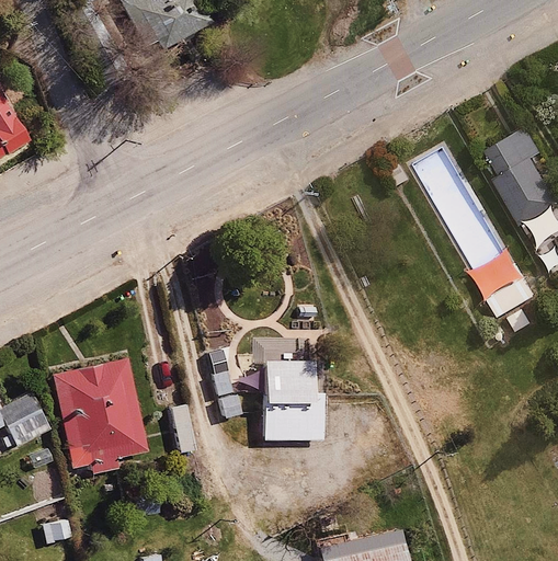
[(66,0),(101,91),(125,82),(95,2),(99,0),(66,0)]
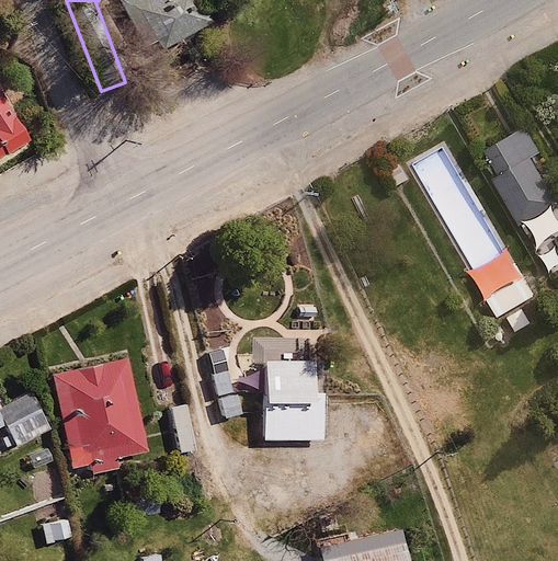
[(120,0),(146,48),(160,41),(163,46),(220,16),(212,0),(120,0)]
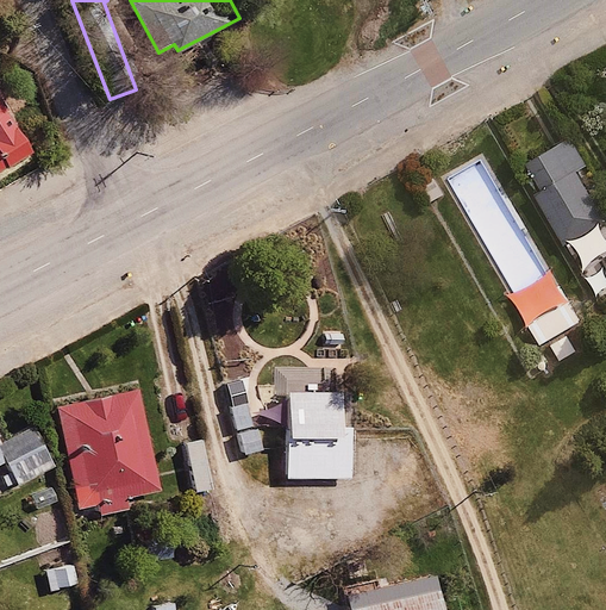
[(0,173),(37,150),(0,91),(0,173)]
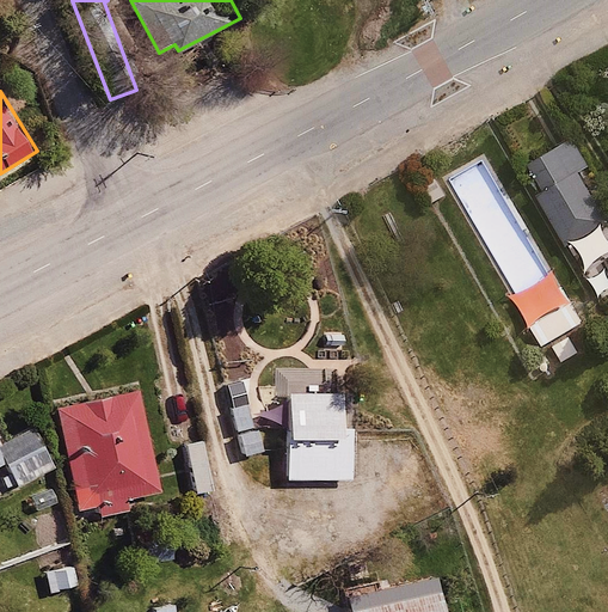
[(576,138),(533,163),(551,190),(540,196),(570,245),(607,221),(607,208),(582,166),(590,161),(576,138)]
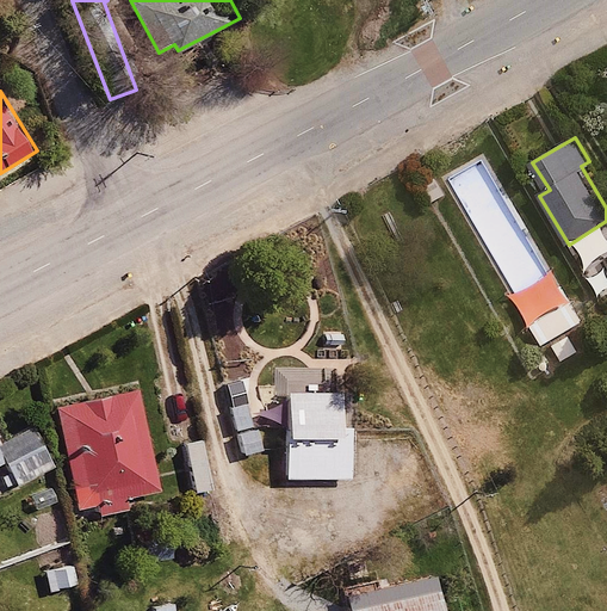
[(475,142),(420,179),(434,203),(452,192),(556,357),(576,345),(568,331),(584,320),(475,142)]
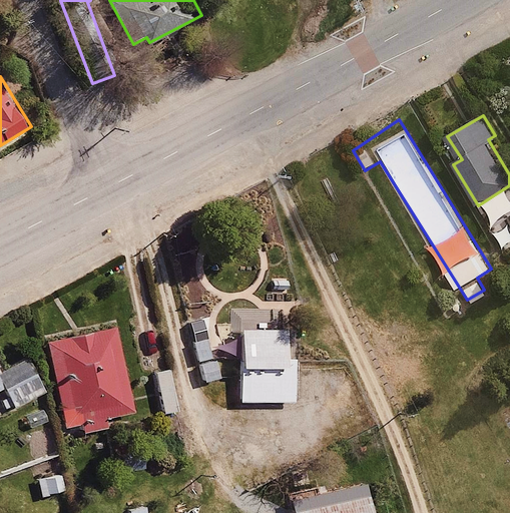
[(119,329),(50,342),(65,423),(86,419),(89,433),(108,429),(105,415),(133,410),(119,329)]
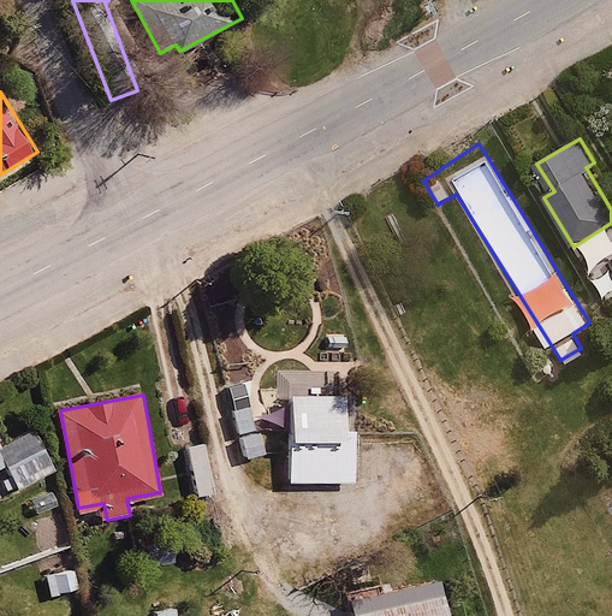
[(346,396),(289,395),(291,455),(322,455),(321,480),(355,481),(356,430),(345,430),(346,396)]
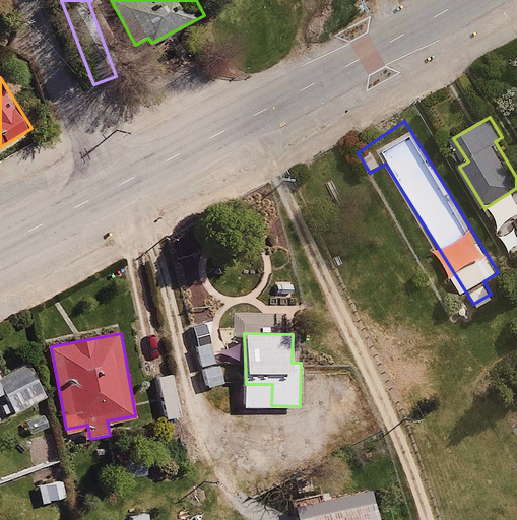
[(212,344),(198,348),(208,388),(222,384),(212,344)]
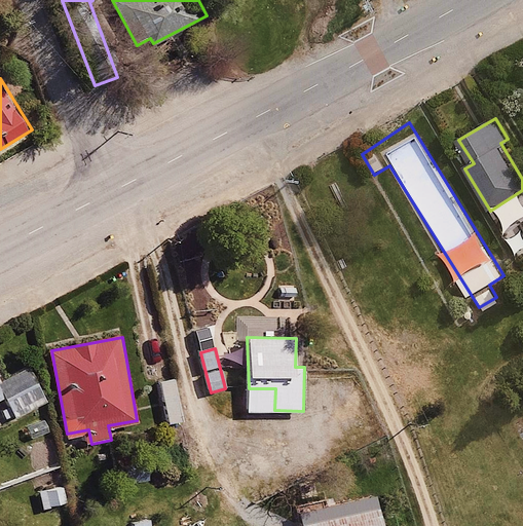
[(0,367),(0,401),(4,399),(12,416),(45,402),(36,380),(10,391),(0,367)]
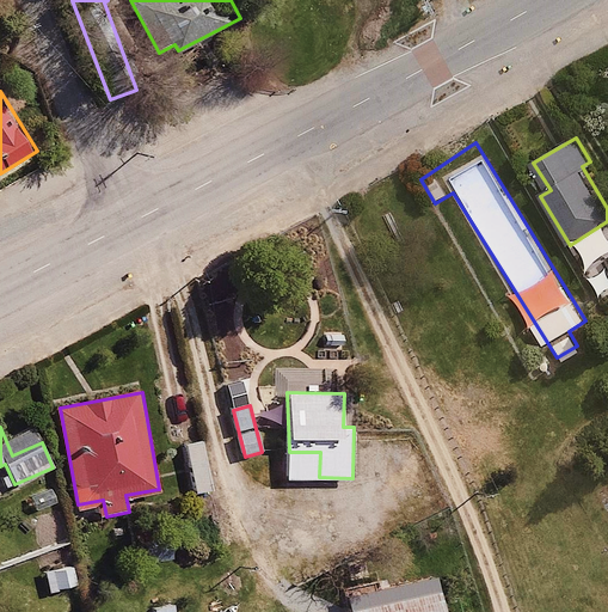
[(444,611),(440,582),(347,601),(349,611),(444,611)]
